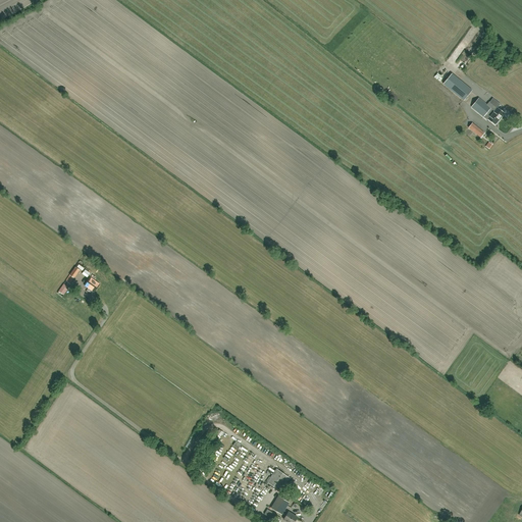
[(472,91),(460,81),(453,74),(444,85),(464,101),(472,91)]
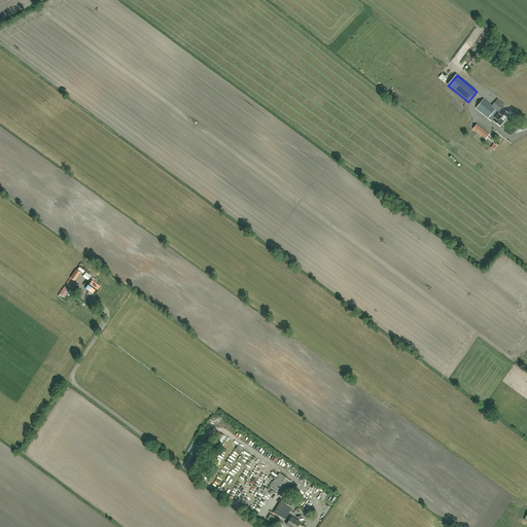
[(493,123),(494,121),(499,126),(500,126),(501,126),(507,117),(507,116),(510,114),(502,109),(494,103),(492,106),(484,99),(477,108),(493,123)]
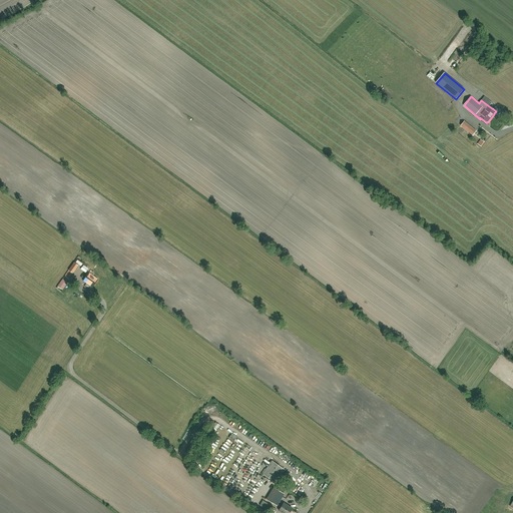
[(472,135),(476,130),(464,121),(461,126),(472,135)]
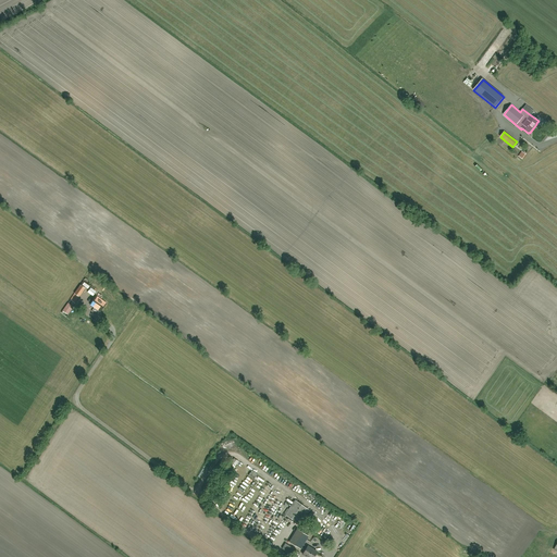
[(75,302),(85,288),(81,285),(71,299),(75,302)]
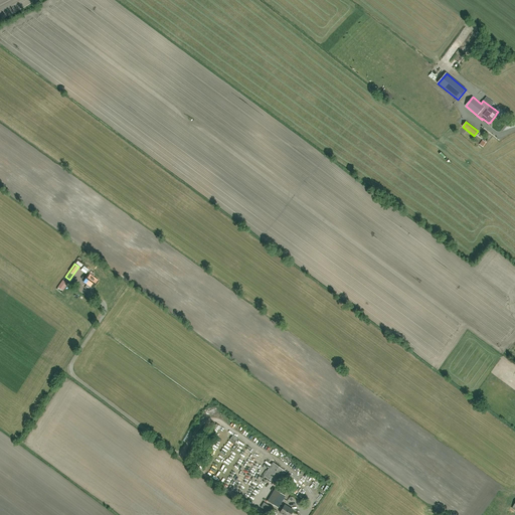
[(93,289),(99,280),(90,274),(83,282),(93,289)]
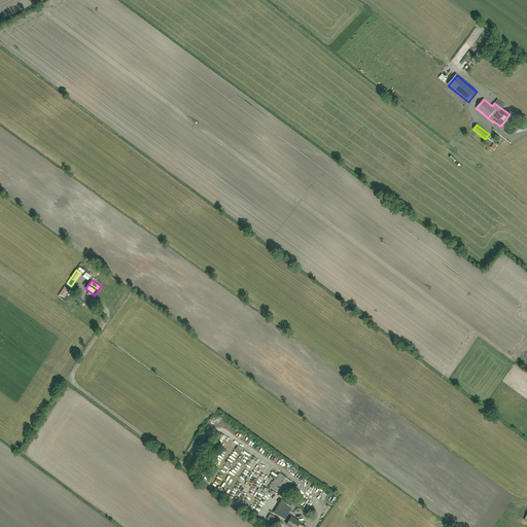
[(70,290),(65,287),(59,294),(65,299),(70,290)]
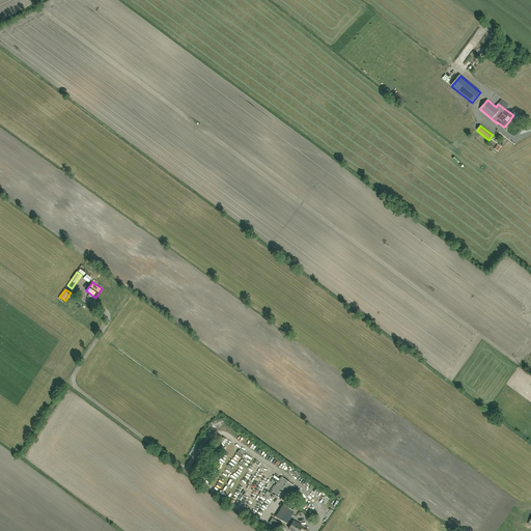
[(242,457),(246,452),(241,448),(236,453),(242,457)]
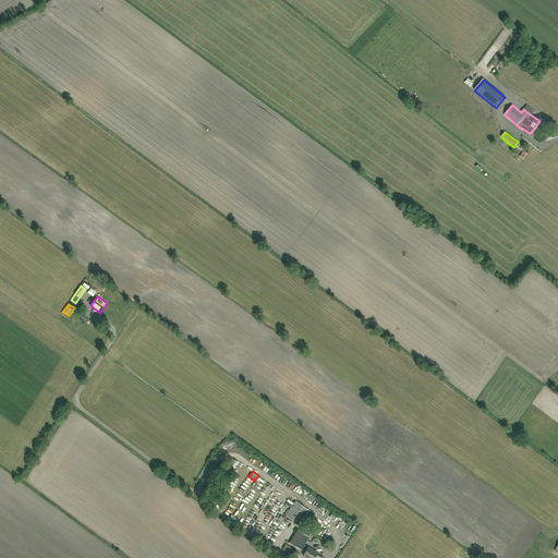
[(296,501),(288,513),(287,516),(301,525),(311,511),(296,501)]
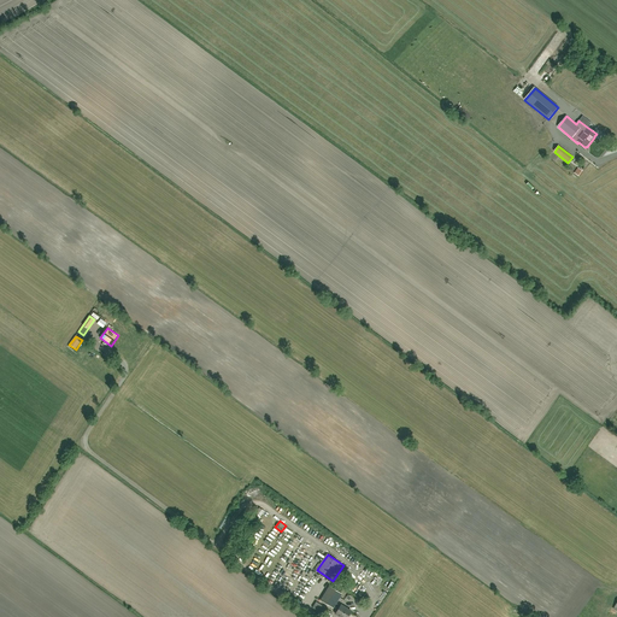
[(330,587),(328,589),(322,600),(334,609),(335,607),(339,610),(336,613),(341,616),(348,616),(352,611),(341,605),(341,606),(336,603),(342,594),(330,587)]
